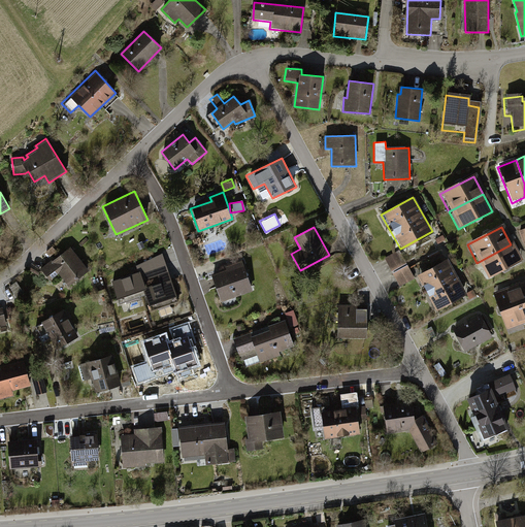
[(441,234),(434,239),(436,243),(445,239),(441,234)]
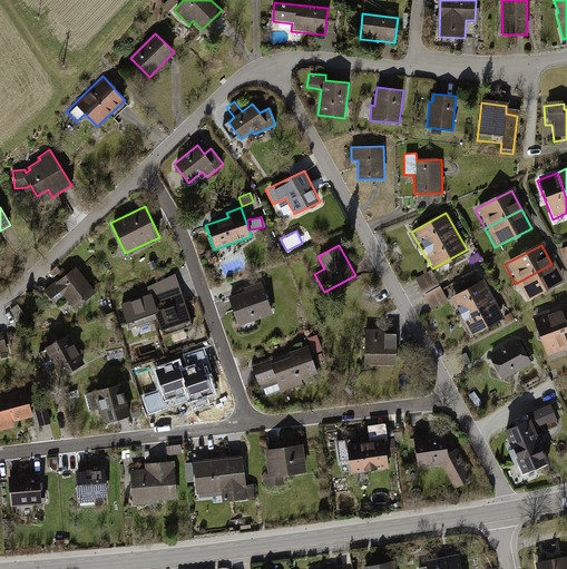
[(515,284),(525,303),(561,284),(551,264),(515,284)]
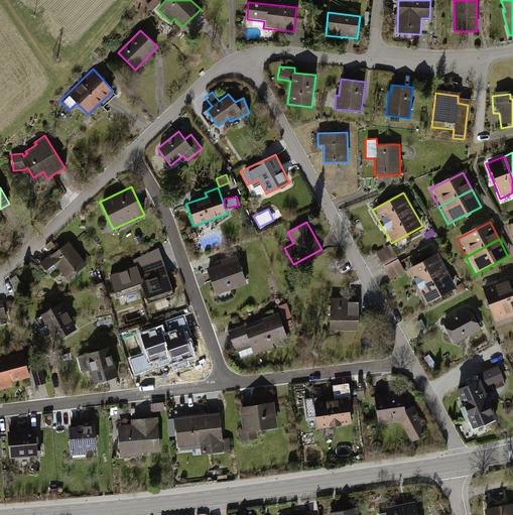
[(69,242),(37,265),(46,276),(56,268),(66,281),(87,265),(69,242)]
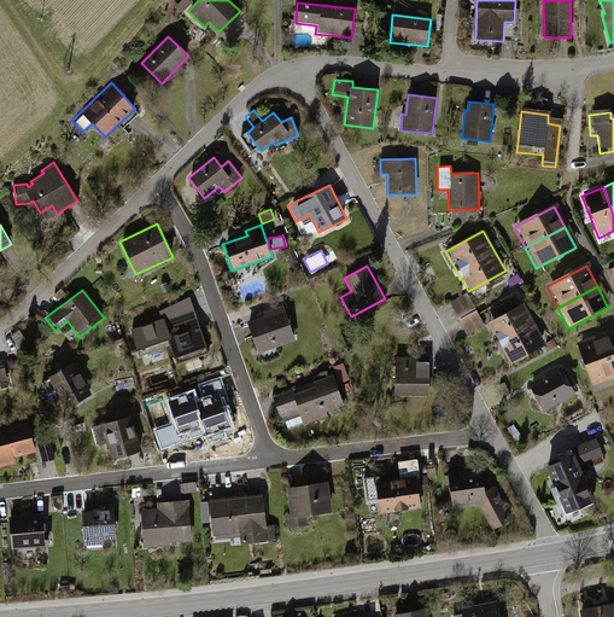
[(466,294),(448,303),(466,335),(483,325),(466,294)]
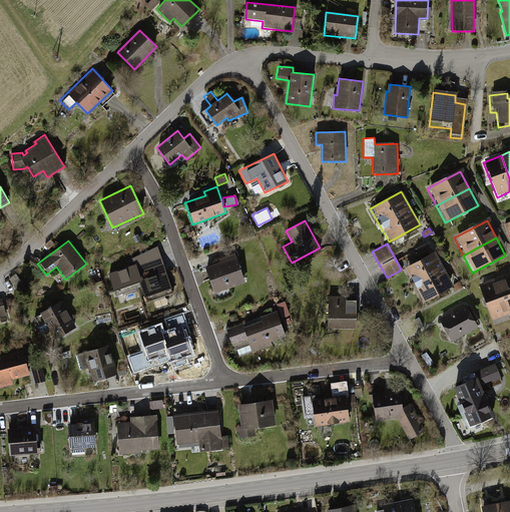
[(421,260),(406,268),(424,301),(453,286),(456,292),(461,289),(458,283),(454,285),(436,251),(431,253),(425,243),(415,248),(421,260)]
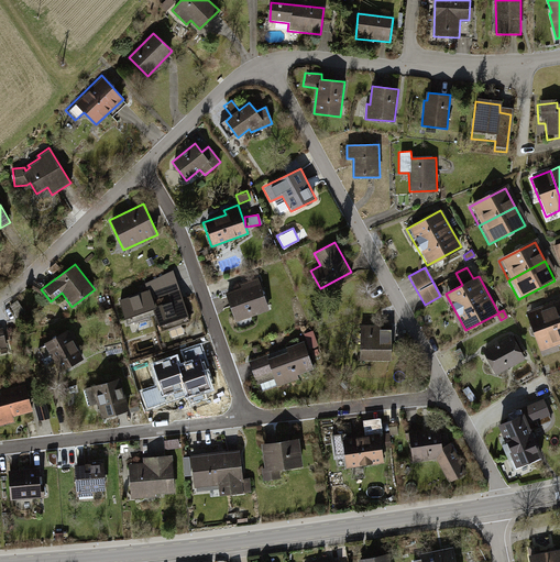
[(145,291),(118,301),(125,324),(153,316),(160,333),(188,323),(179,299),(153,308),(150,300),(175,291),(168,273),(143,285),(145,291)]
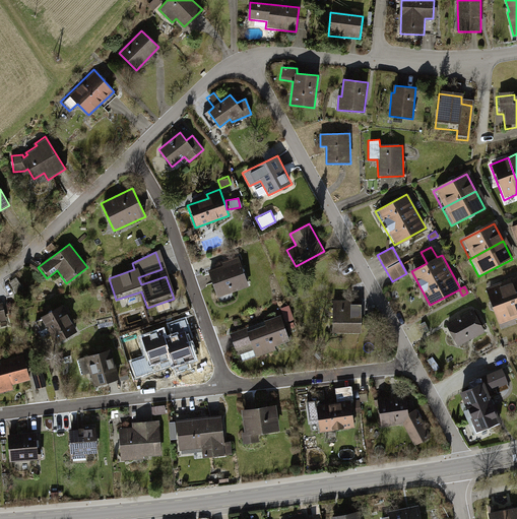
[(223,265),(206,271),(214,295),(248,283),(238,255),(221,260),(223,265)]
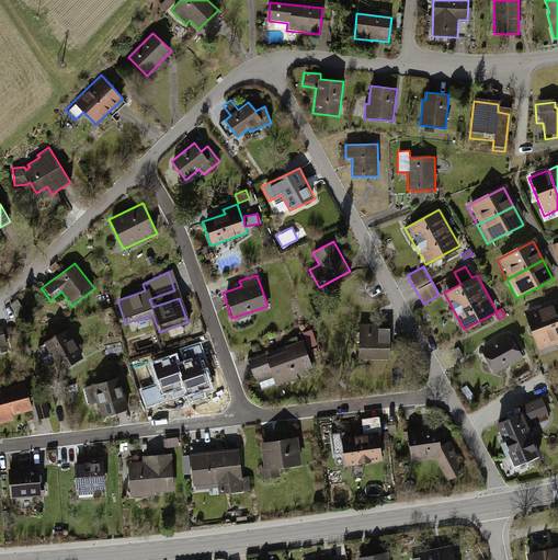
[(557,300),(543,307),(557,345),(557,344),(557,300)]
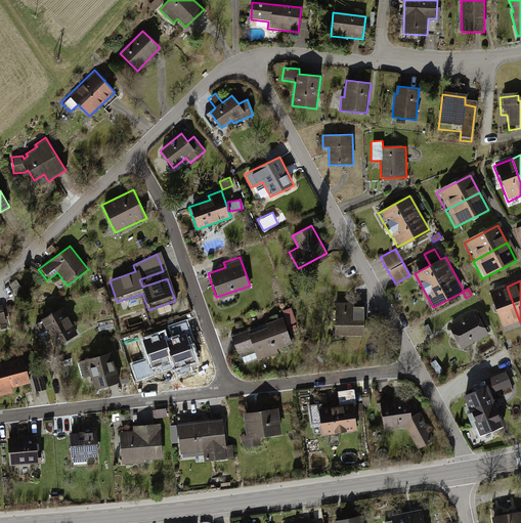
[(507,287),(488,294),(502,330),(520,322),(507,287)]
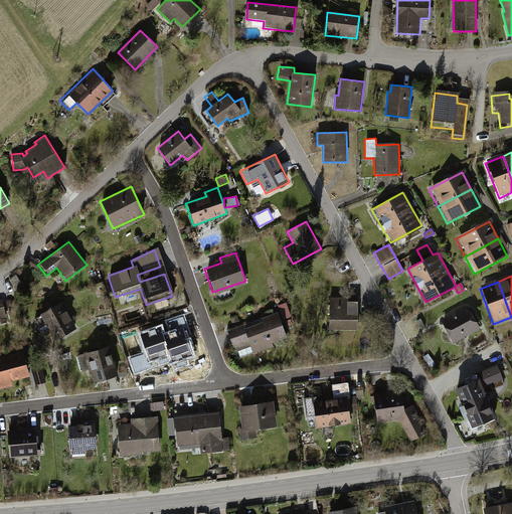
[(358,296),(328,297),(329,332),(358,332),(358,296)]
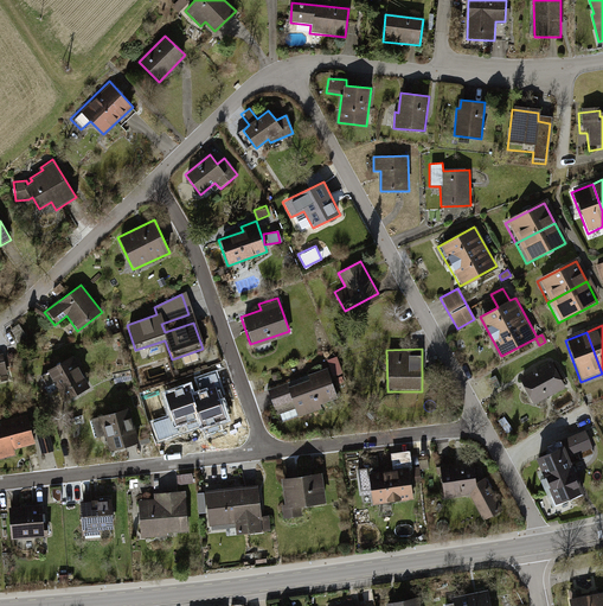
[(72,357),(39,376),(47,389),(55,386),(64,401),(90,387),(72,357)]
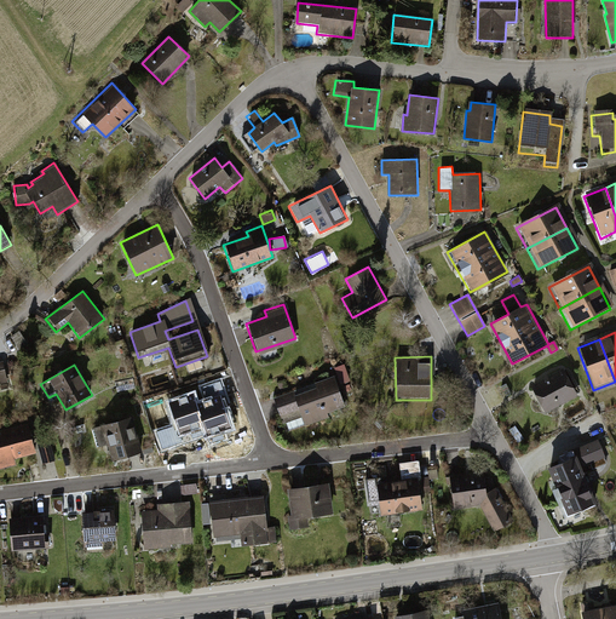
[(563,368),(531,387),(547,413),(577,395),(563,368)]
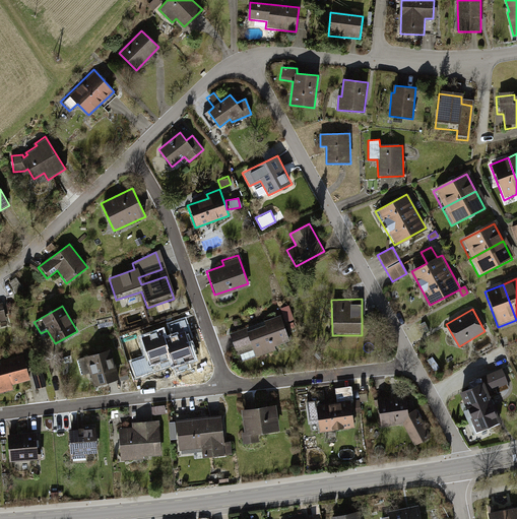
[(280,316),(228,334),(239,365),(275,351),(273,346),(289,340),(280,316)]
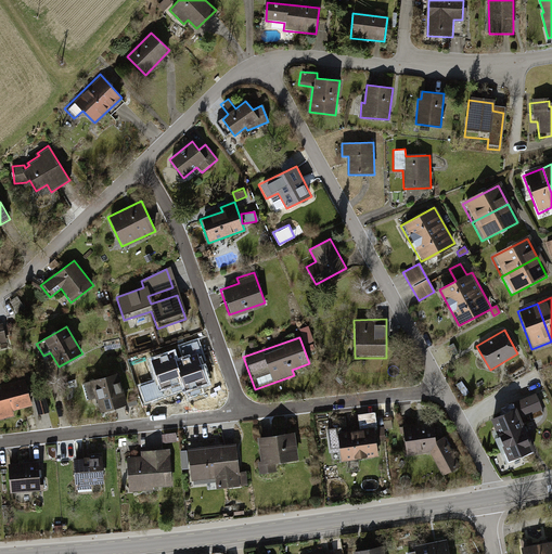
[(182,360),(174,363),(180,382),(183,390),(205,384),(195,356),(196,355),(192,343),(179,347),(182,360)]
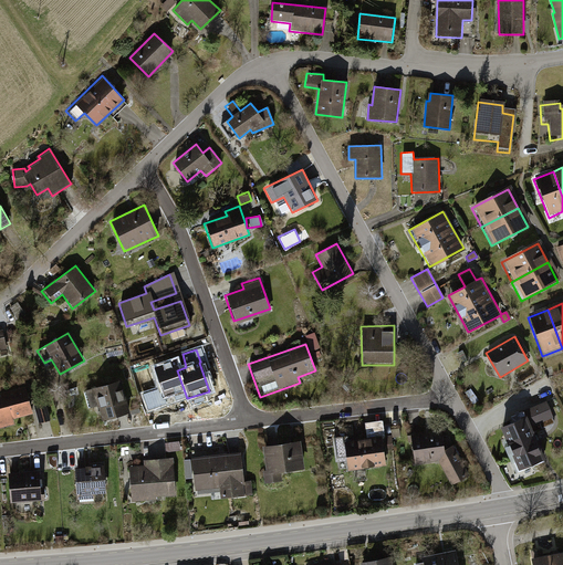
[(184,389),(177,370),(175,361),(152,368),(162,397),(184,389)]
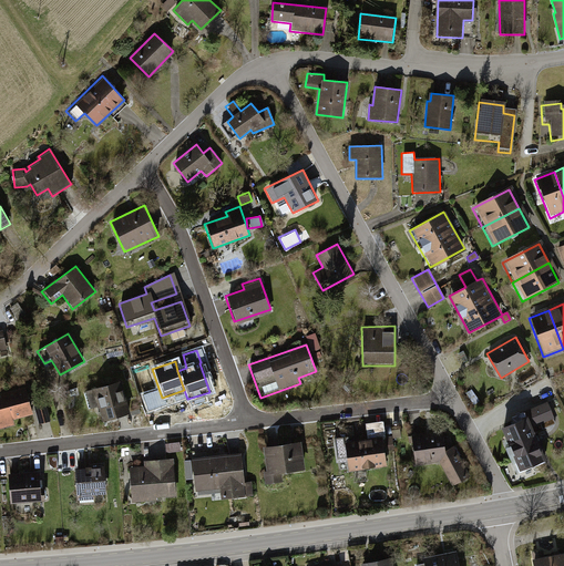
[(120,383),(86,392),(90,405),(98,403),(103,422),(129,415),(120,383)]
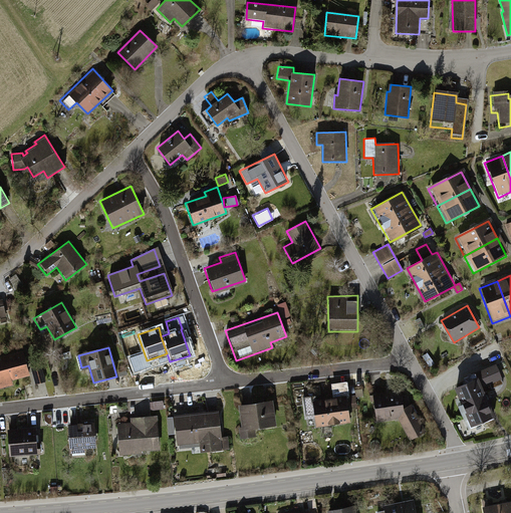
[(22,351),(0,357),(0,389),(13,386),(11,379),(29,374),(32,385),(45,380),(40,365),(28,369),(22,351)]
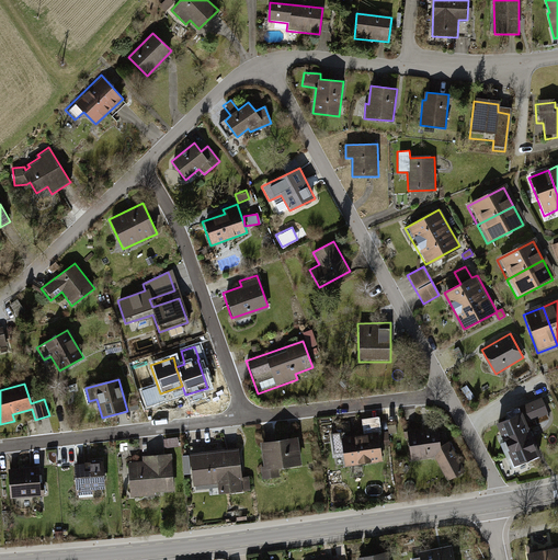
[(154,404),(148,389),(139,391),(145,408),(154,404)]
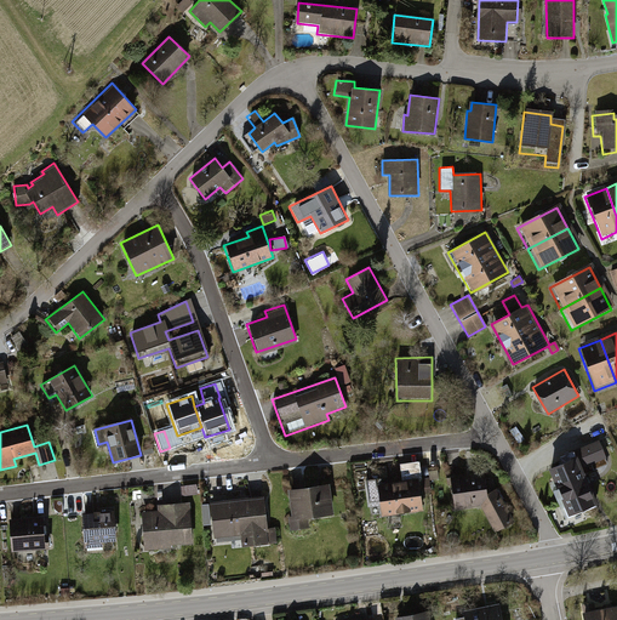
[(563,465),(548,470),(567,518),(600,505),(584,466),(607,458),(600,441),(560,458),(563,465)]
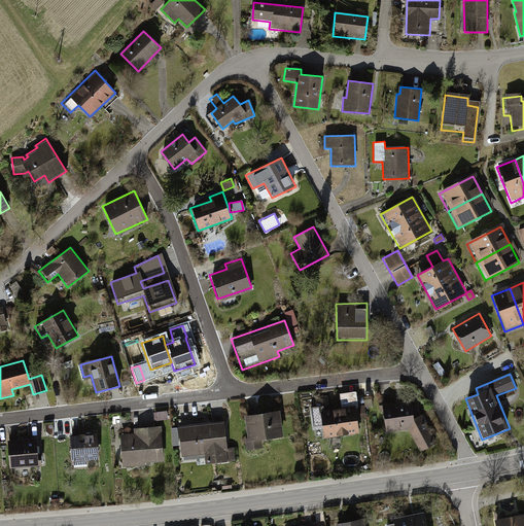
[(323,406),(310,407),(313,431),(322,429),(323,437),(359,433),(354,391),(339,393),(341,408),(324,410),(323,406)]
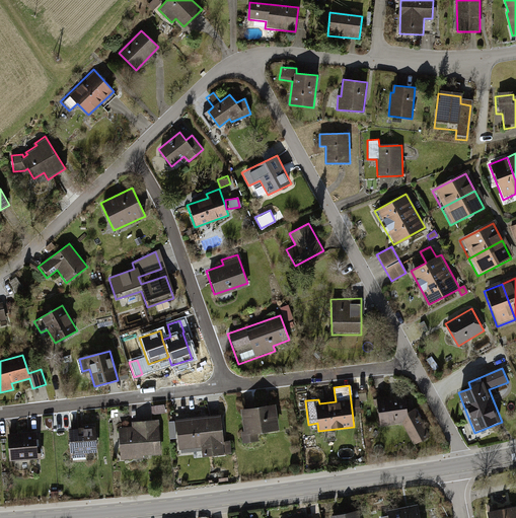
[(401,423),(415,447),(433,437),(417,409),(408,415),(404,394),(375,398),(378,427),(401,423)]
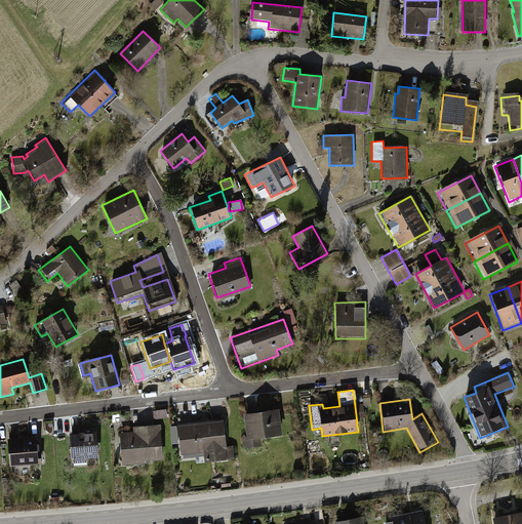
[(279,409),(244,413),(247,436),(243,436),(244,448),(262,446),(261,437),(281,434),(279,409)]
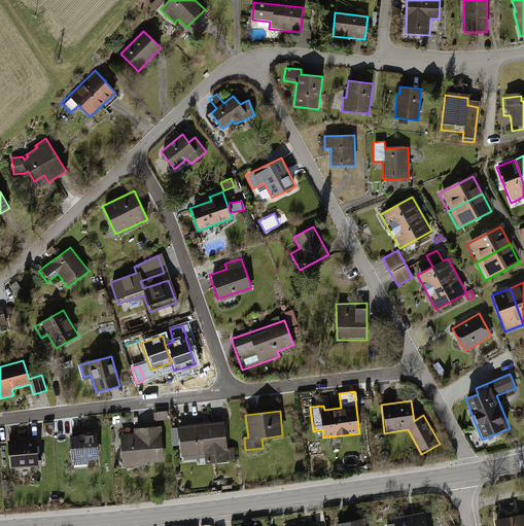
[(166,412),(153,414),(153,421),(167,419),(166,412)]
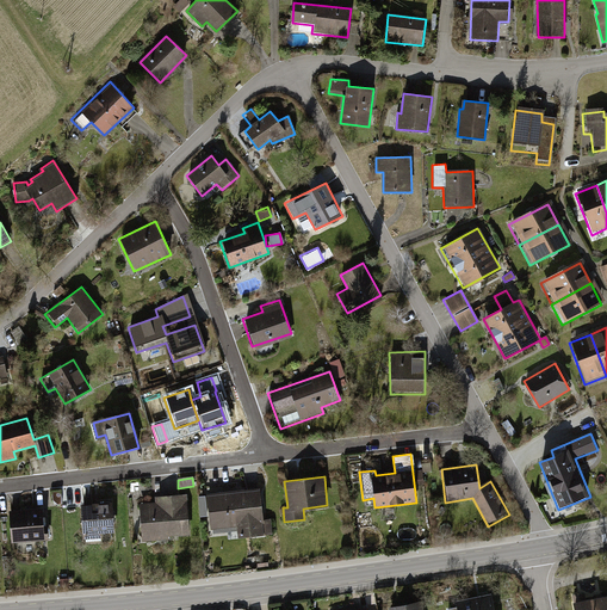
[(231,494),(210,497),(214,529),(236,527),(237,540),(272,536),(270,519),(264,519),(260,486),(230,490),(231,494)]
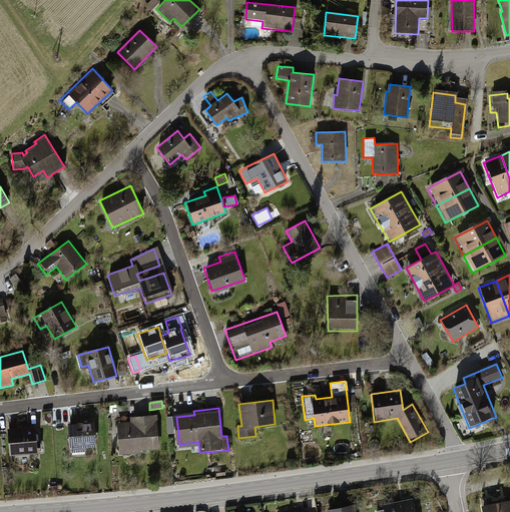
[(129,423),(116,424),(118,456),(149,454),(148,449),(159,448),(156,414),(128,416),(129,423)]
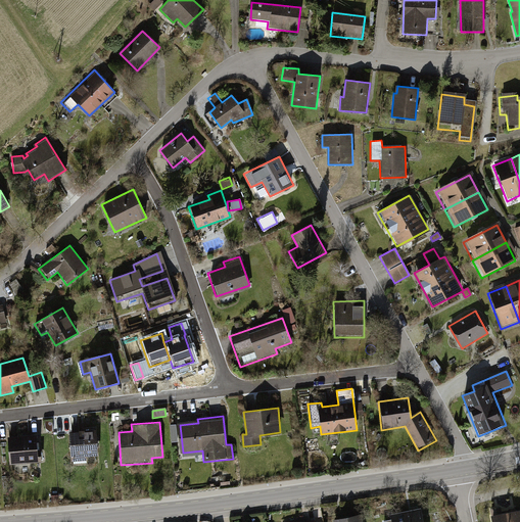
[(95,430),(68,432),(72,463),(87,462),(86,456),(97,455),(95,430)]
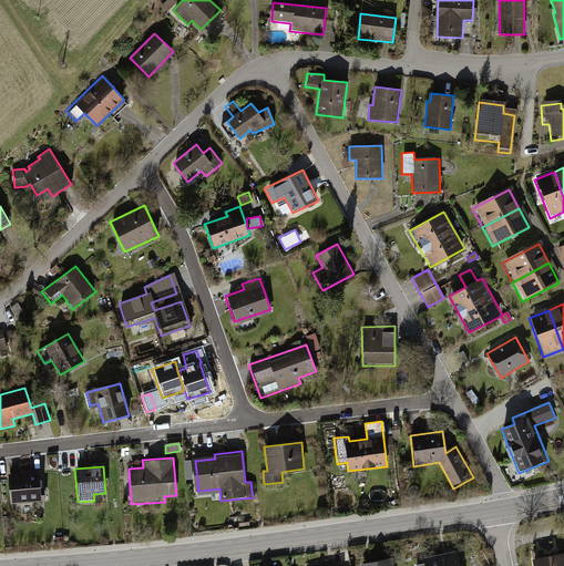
[(40,471),(7,473),(9,503),(41,501),(40,471)]
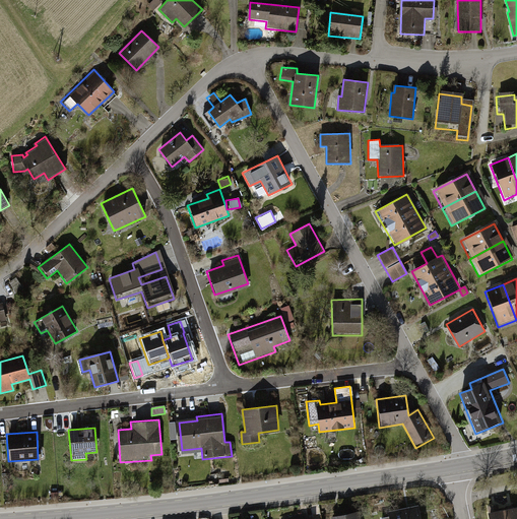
[(56,488),(49,489),(49,497),(57,497),(56,488)]
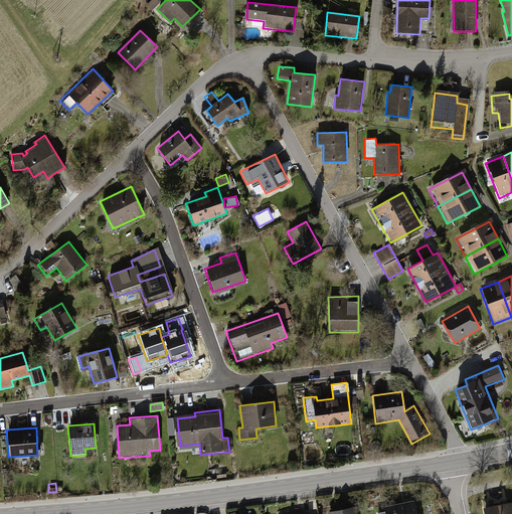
[(481,500),(483,513),(511,513),(511,501),(495,505),(493,498),(481,500)]
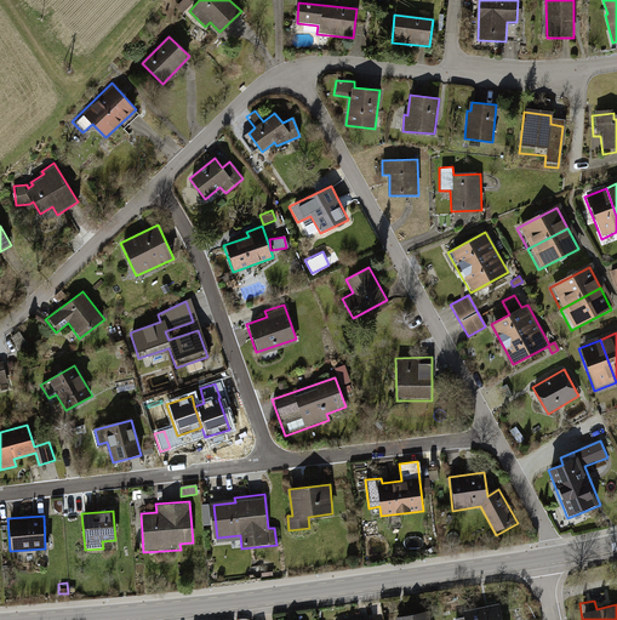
[(503,619),(500,602),(461,609),(463,618),(458,619),(503,619)]
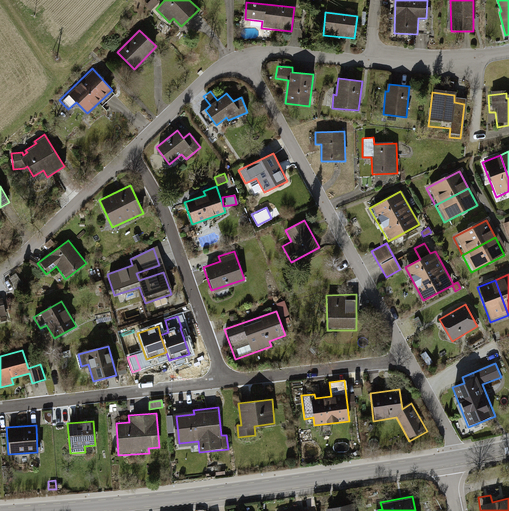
[(355,510),(353,502),(326,508),(326,510),(355,510)]
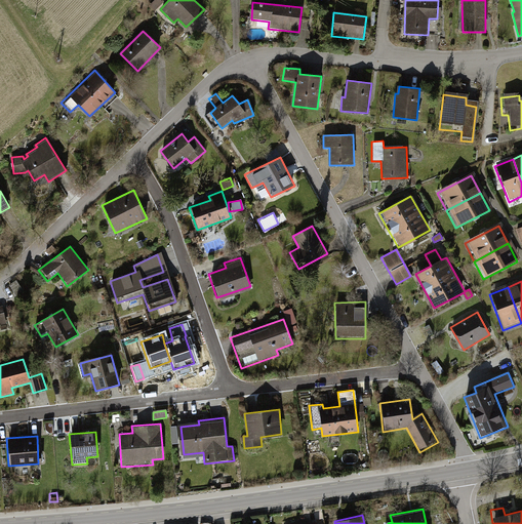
All buildings are outlined.
